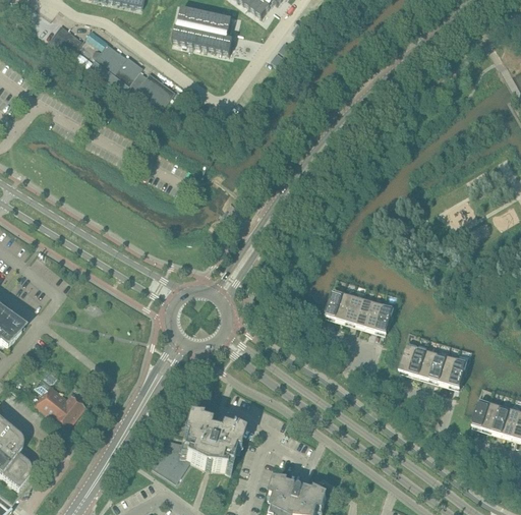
[(240,0),(262,15),(271,3),(266,0),(275,0),(278,2),(279,0),(240,0)]
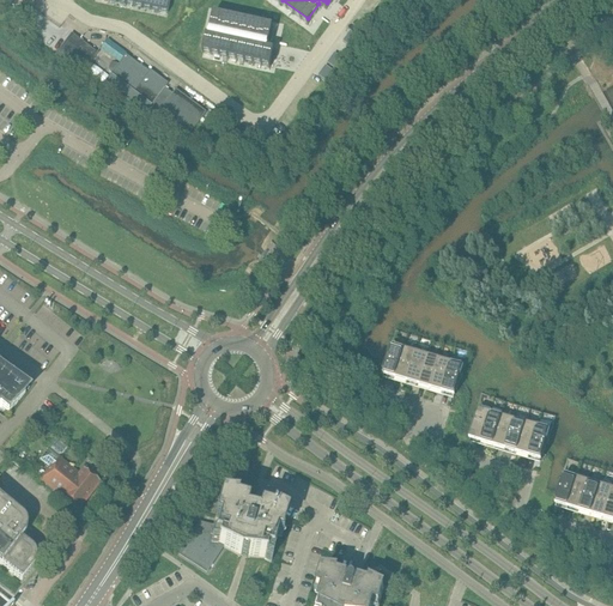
[(206,29),(202,46),(271,60),(274,43),(262,41),(263,35),(269,36),(273,19),(213,6),(210,23),(208,29),(206,29)]
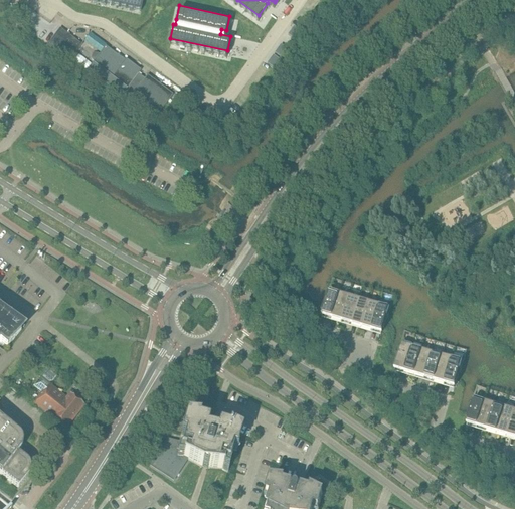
[(59,22),(45,41),(62,53),(65,49),(70,54),(81,39),(59,22)]
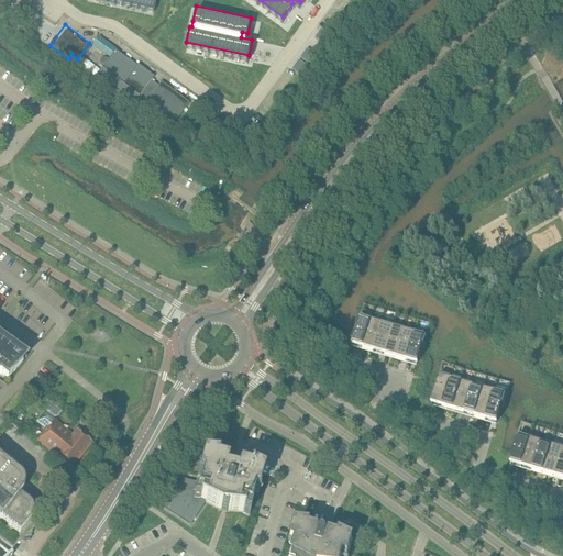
[(116,44),(110,52),(108,54),(107,52),(103,52),(101,53),(100,55),(100,57),(101,59),(102,60),(95,71),(140,104),(143,100),(144,99),(170,120),(170,121),(189,97),(161,76),(156,82),(150,77),(154,70),(138,58),(136,60),(116,44)]
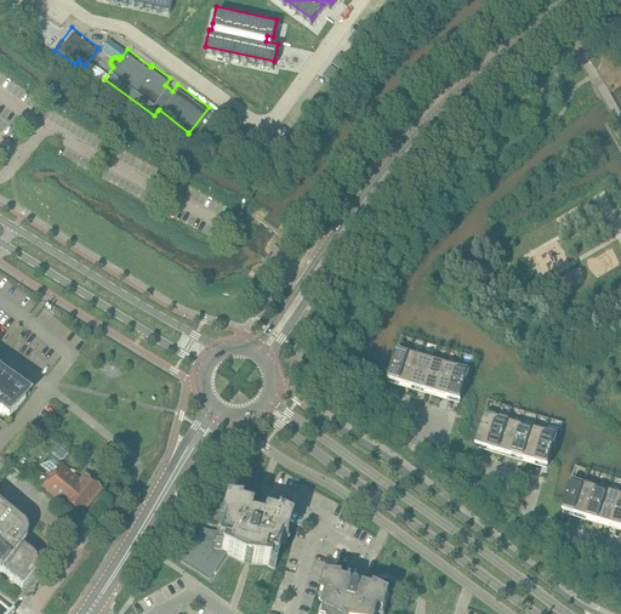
[(611,242),(591,253),(597,266),(619,254),(611,242)]
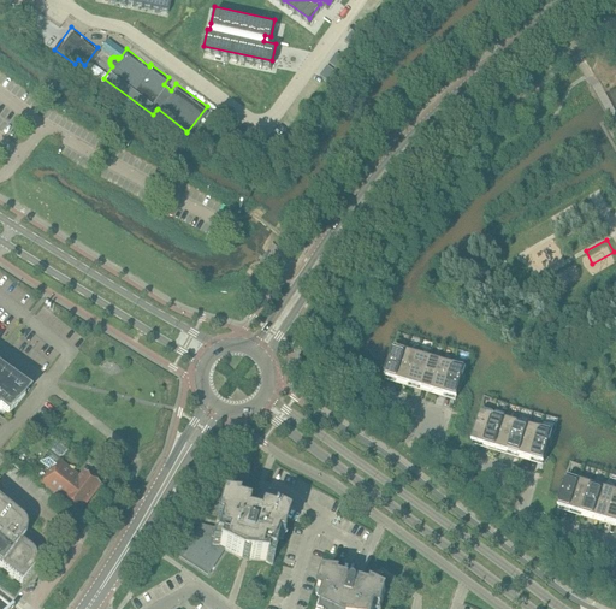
[(558,266),(563,276),(578,270),(573,260),(558,266)]
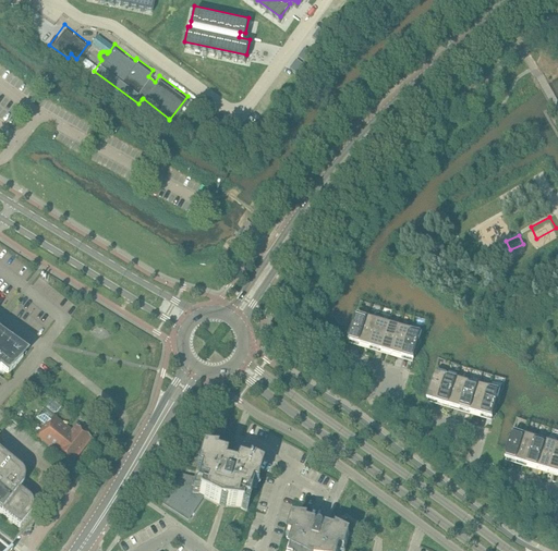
[(349,334),(354,335),(355,332),(361,334),(367,311),(368,313),(371,306),(368,305),(366,313),(356,309),(349,334)]
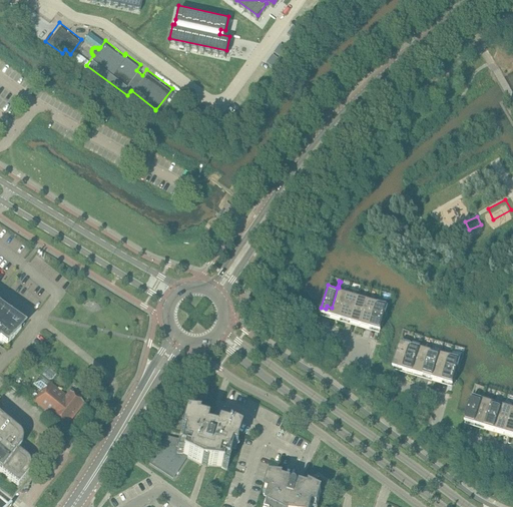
[(339,288),(338,287),(332,308),(338,309),(337,313),(341,314),(348,291),(339,288)]
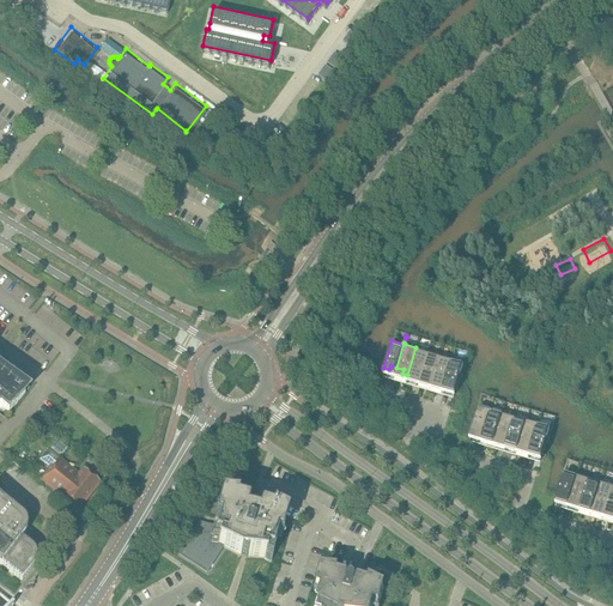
[(414,373),(420,374),(428,350),(429,351),(431,343),(429,343),(426,351),(416,347),(407,375),(413,376),(414,373)]
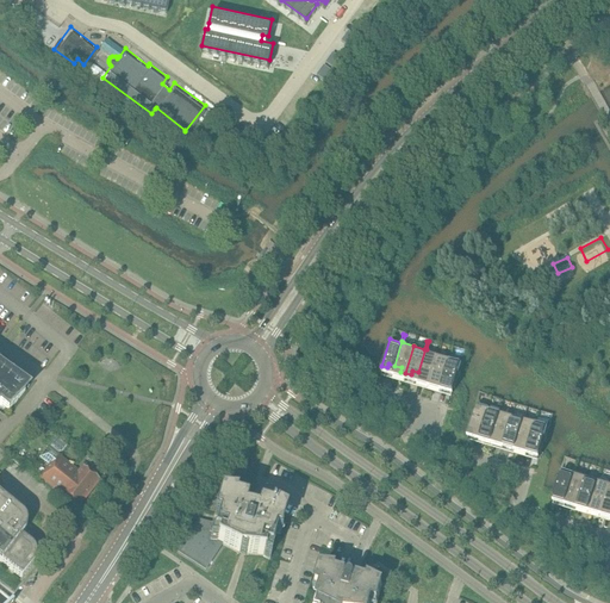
[(418,372),(424,374),(423,378),(429,380),(437,353),(427,349),(425,348),(418,372)]
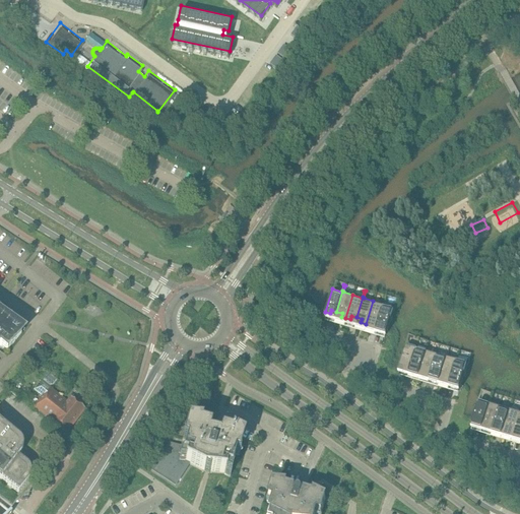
[(382,303),(373,301),(366,324),(371,325),(372,322),(377,323),(383,303),(384,303),(385,297),(384,297),(382,303)]
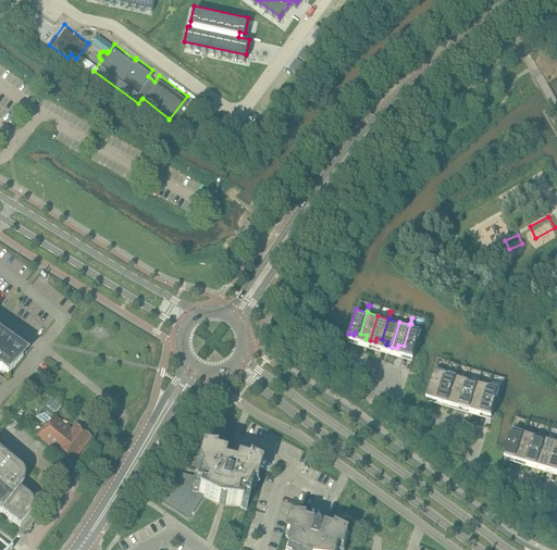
[(409,348),(408,351),(413,353),(421,328),(410,325),(411,324),(410,324),(404,346),(409,348)]
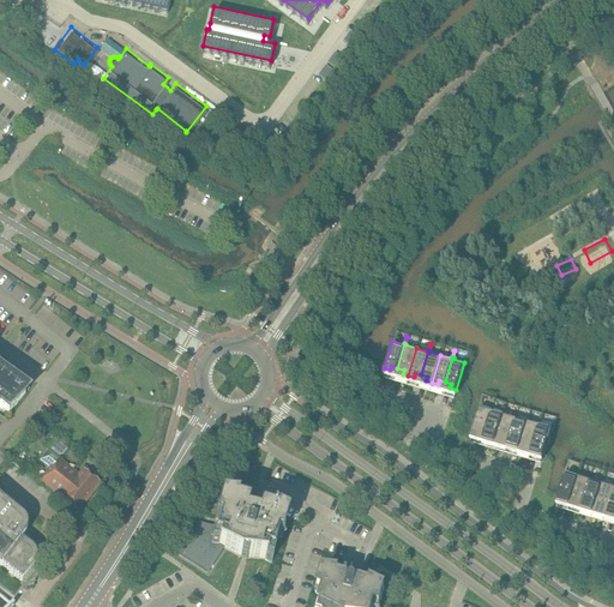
[(0,401),(8,408),(25,386),(0,366),(0,401)]
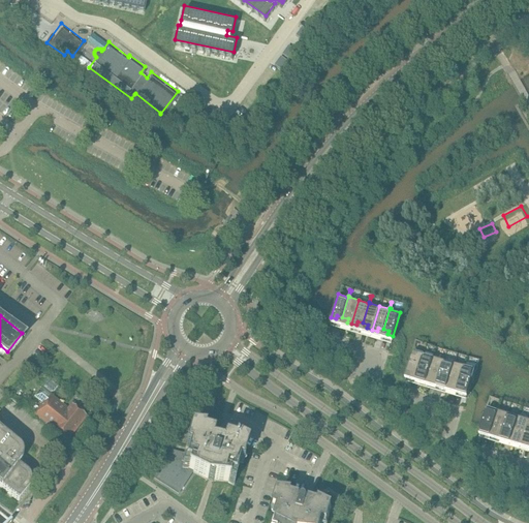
[(406,370),(405,373),(410,374),(411,371),(416,372),(423,351),(424,351),(426,345),(424,345),(422,351),(412,348),(409,358),(408,362),(406,370)]
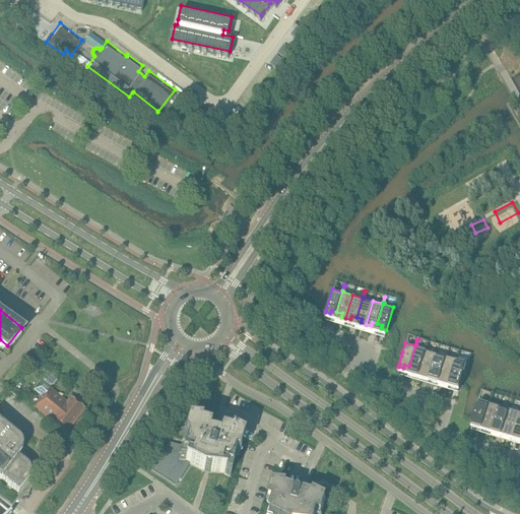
[(426,349),(418,372),(424,374),(425,370),(430,372),(436,351),(437,351),(439,345),(437,344),(435,351),(426,348),(426,349)]
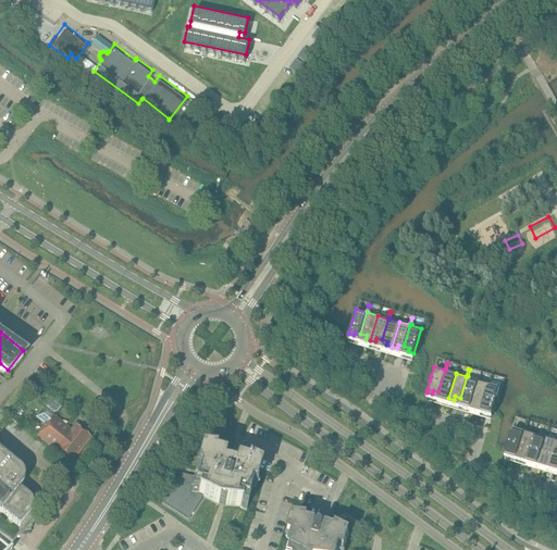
[(445,370),(438,391),(445,394),(444,397),(448,398),(456,374),(456,373),(446,371),(446,370),(445,370)]
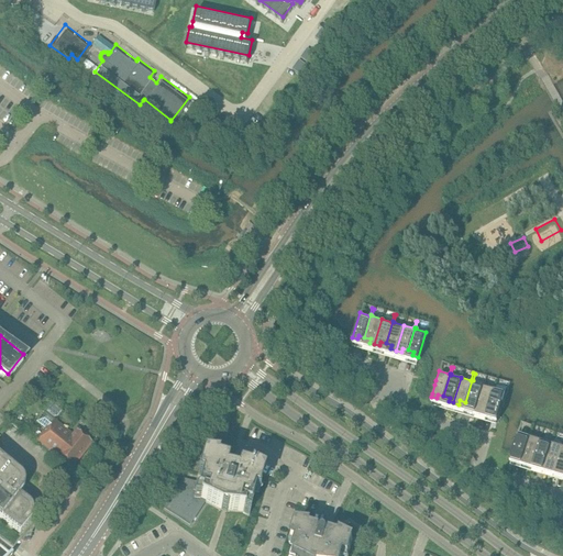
[(483,384),(475,409),(481,411),(482,407),(487,409),(494,387),(495,387),(495,386),(496,380),(495,379),(493,387),(483,384)]
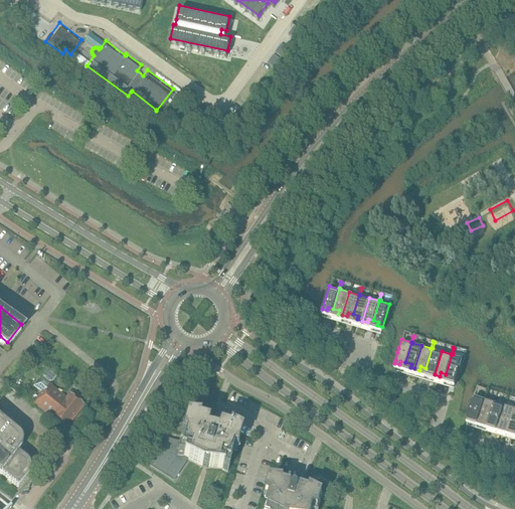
[(432,348),(425,368),(432,370),(431,373),(435,374),(442,351),(433,349),(433,348),(432,348)]
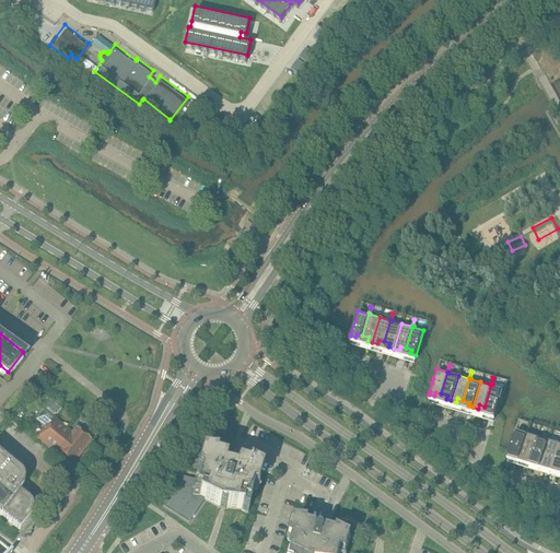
[(491,385),(485,407),(490,408),(489,412),(494,413),(496,411),(496,410),(498,403),(499,401),(499,398),(502,388),(503,387),(492,384),(492,385),(491,385)]
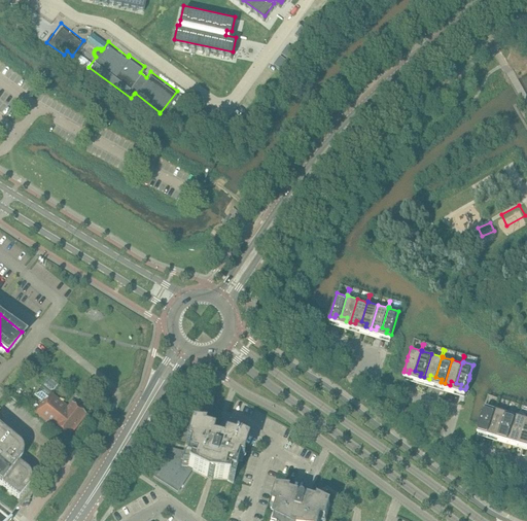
[(47,371),(42,378),(53,387),(59,380),(47,371)]
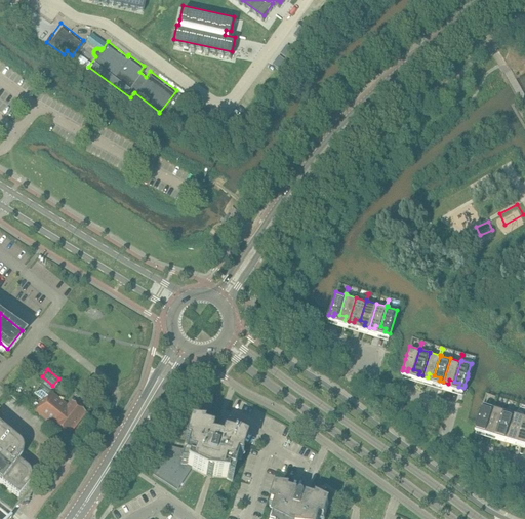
[(67,432),(86,407),(72,396),(68,401),(40,380),(40,381),(34,389),(42,395),(35,406),(67,432)]
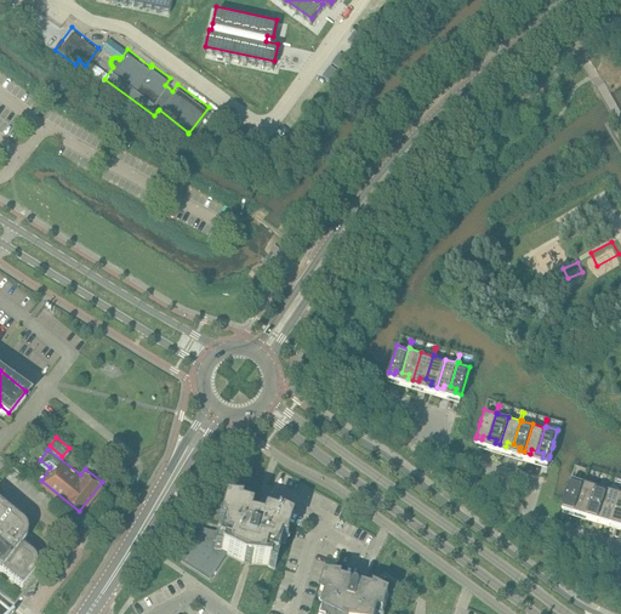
[(585,478),(587,471),(585,471),(582,478),(571,476),(563,504),(569,505),(570,501),(576,502),(584,478),(585,478)]
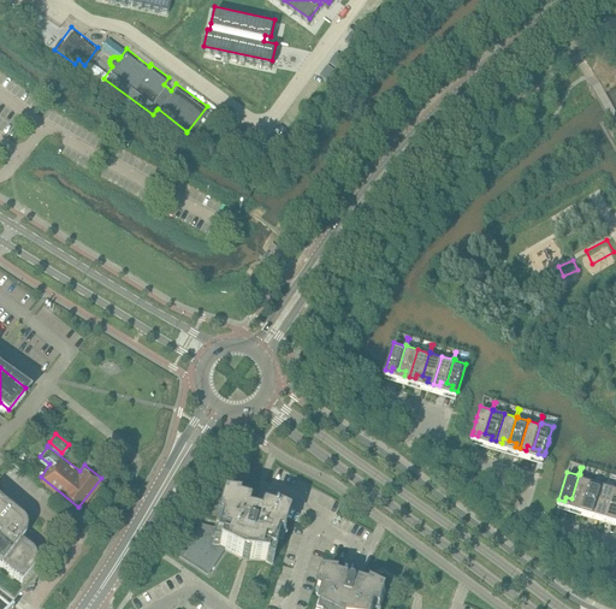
[(580,476),(580,474),(579,474),(572,498),(579,501),(578,504),(582,507),(591,479),(580,476)]
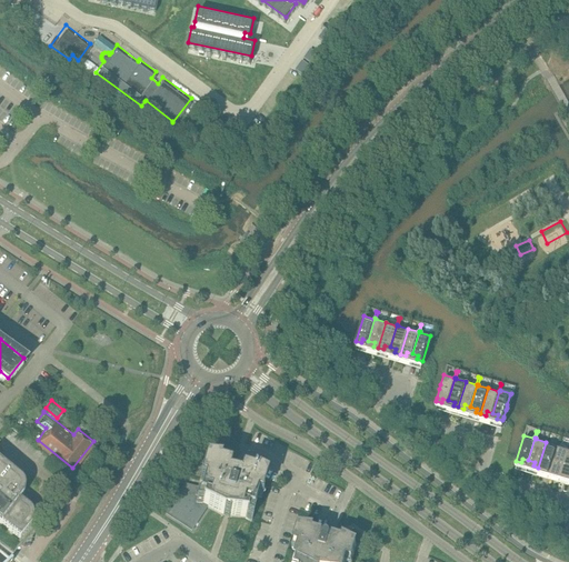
[(559,438),(558,438),(556,444),(546,442),(538,468),(543,469),(545,465),(550,467),(557,444),(558,444),(559,438)]
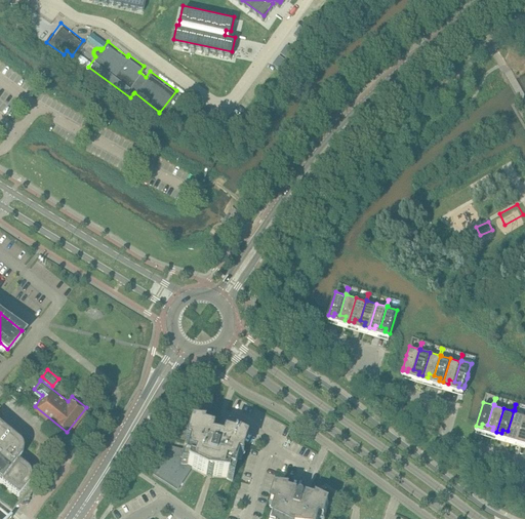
[(514,411),(515,410),(514,410),(508,431),(513,433),(512,436),(517,437),(524,413),(514,411)]
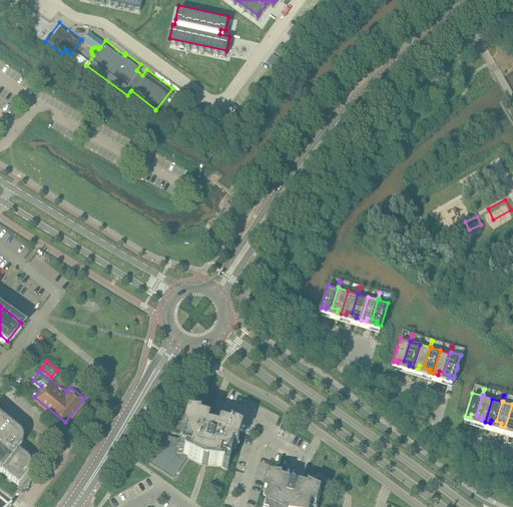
[(179,428),(180,428),(183,429),(181,436),(166,431),(148,459),(172,475),(187,452),(201,459),(202,455),(204,456),(207,457),(206,460),(220,461),(220,462),(226,465),(228,458),(227,457),(231,443),(235,444),(236,438),(235,438),(238,428),(228,423),(227,426),(220,423),(222,418),(220,416),(218,415),(216,413),(214,413),(212,412),(209,412),(207,412),(204,413),(203,419),(196,416),(197,414),(186,412),(183,422),(182,422),(179,428)]
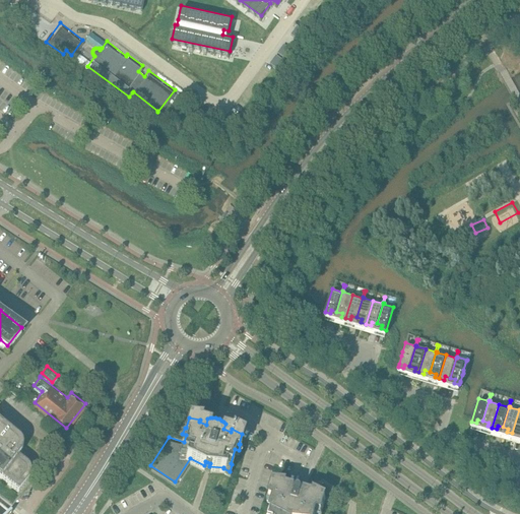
[(0,472),(18,488),(28,474),(29,473),(29,472),(30,471),(30,470),(30,469),(30,468),(30,467),(30,466),(30,465),(30,464),(30,463),(29,462),(29,461),(28,460),(27,459),(26,458),(18,452),(20,449),(20,448),(21,448),(21,447),(22,446),(22,445),(22,444),(22,443),(22,442),(22,441),(22,440),(22,439),(22,438),(21,437),(21,436),(20,436),(20,435),(19,434),(18,434),(0,419),(0,472)]
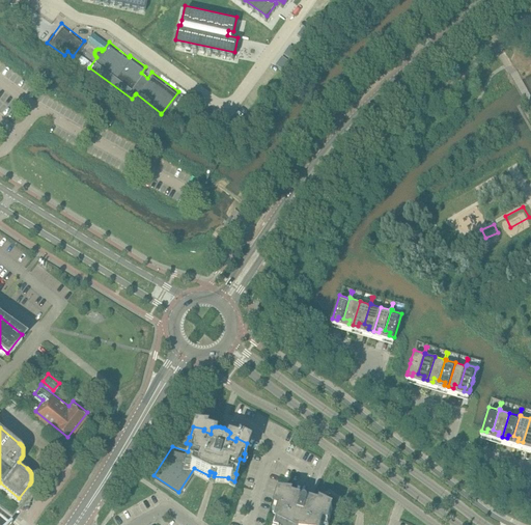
[(320,524),(322,522),(328,524),(329,518),(333,504),(322,498),(320,501),(313,499),(313,498),(313,496),(312,495),(311,494),(310,493),(309,492),(308,492),(307,491),(306,491),(304,491),(303,492),(302,492),(301,493),(300,494),(299,495),(291,493),(292,490),(280,489),(276,502),(275,502),(273,507),(279,509),(275,524),(274,524),(320,524)]
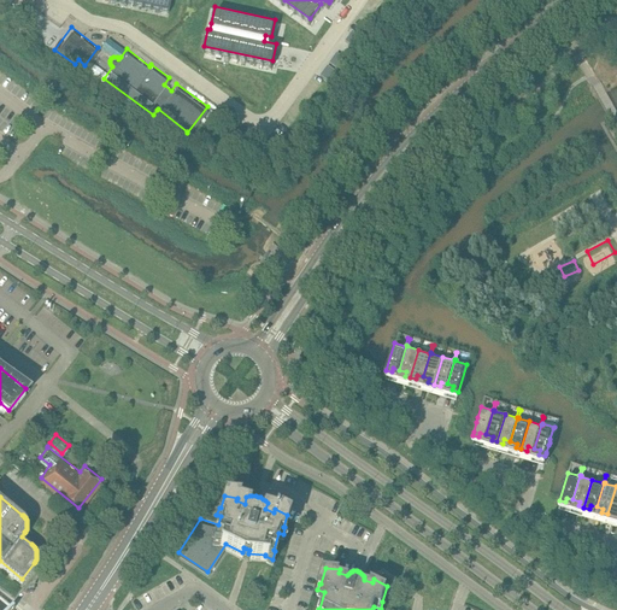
[(0,609),(4,609),(12,600),(0,591),(0,609)]
